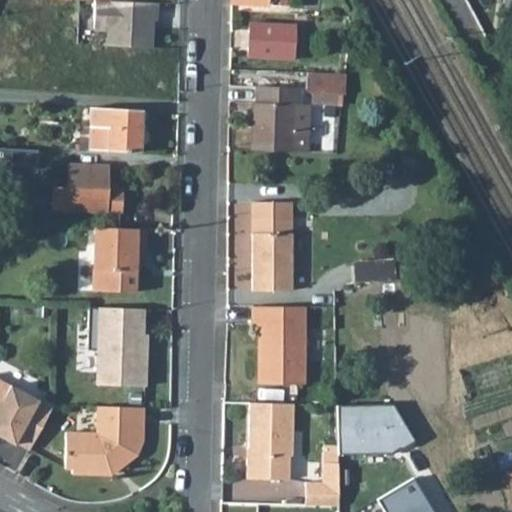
[(104,61),(103,76),(141,78),(143,24),(126,24),(127,0),(65,0),(66,0),(71,1),(70,11),(106,13),(105,21),(95,21),(92,23),(91,41),(93,43),(104,43),(104,61)]
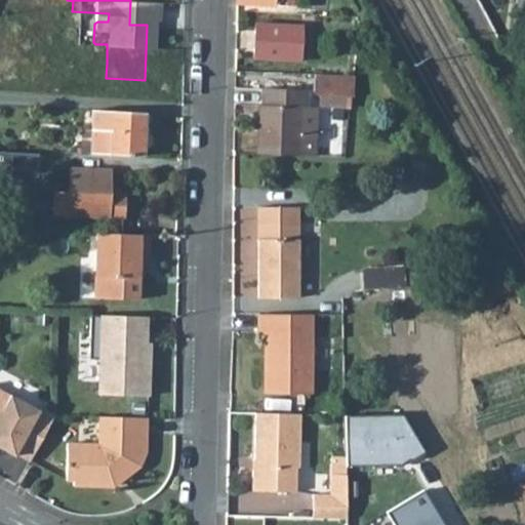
[(524,0),(516,0),(514,19),(524,21),(524,0)]
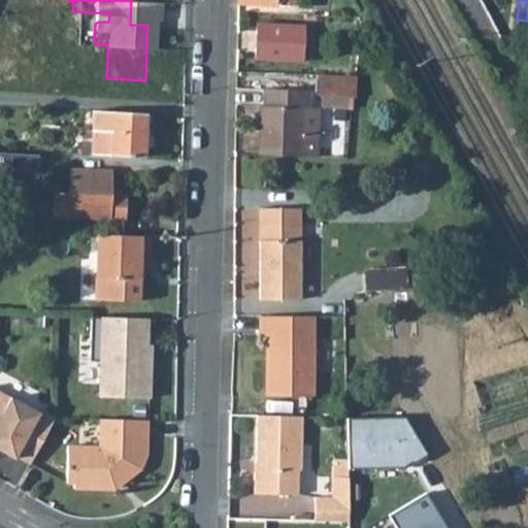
[(257,22),(255,58),(301,61),(303,25),(257,22)]
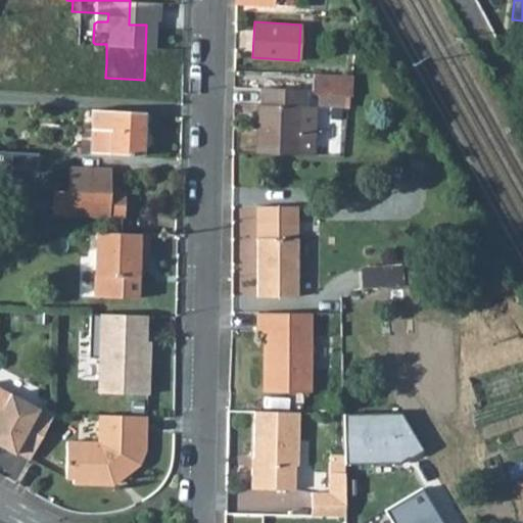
[(494,39),(502,50),(509,46),(510,36),(494,39)]
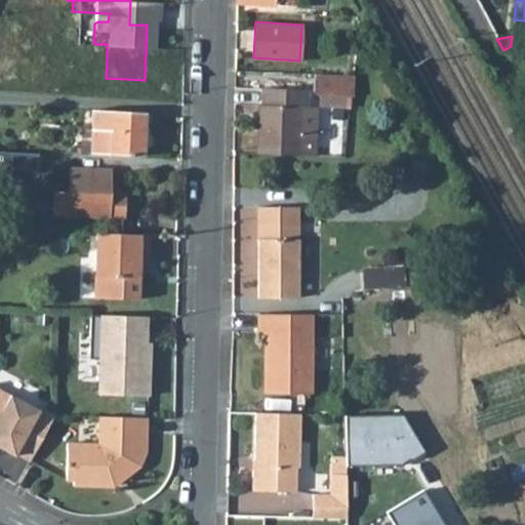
[(95,44),(94,62),(107,63),(107,44),(95,44)]
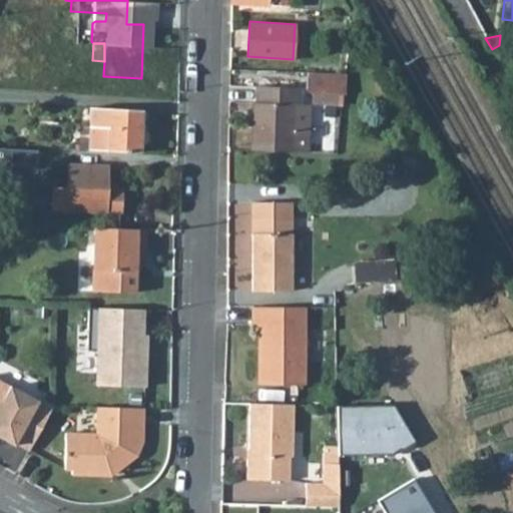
[(307,72),(306,90),(313,90),(343,92),(344,74),(307,72)]
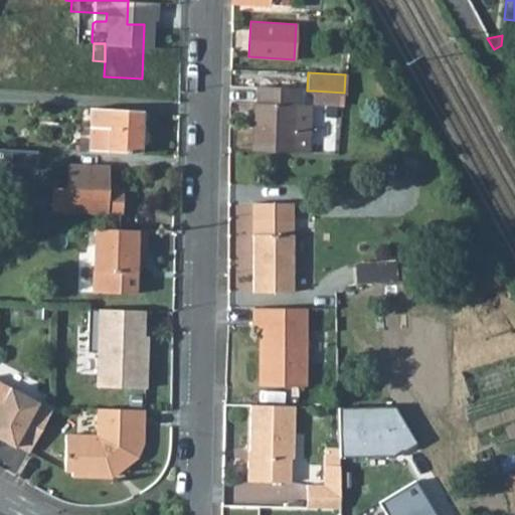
[(253,102),(251,150),(308,152),(310,104),(297,104),(298,87),(258,86),(256,102),(253,102)]
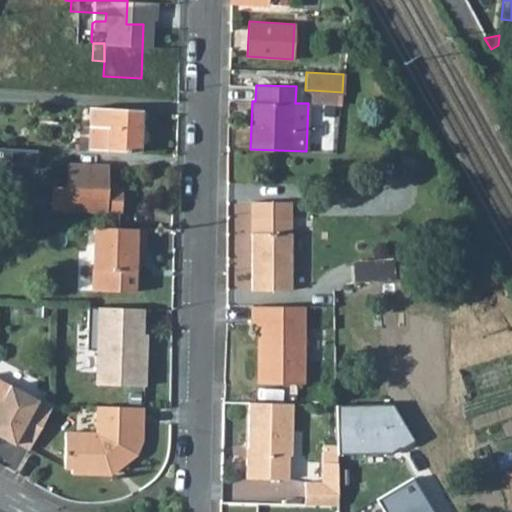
[(312,90),(311,104),(341,105),(342,92),(312,90)]
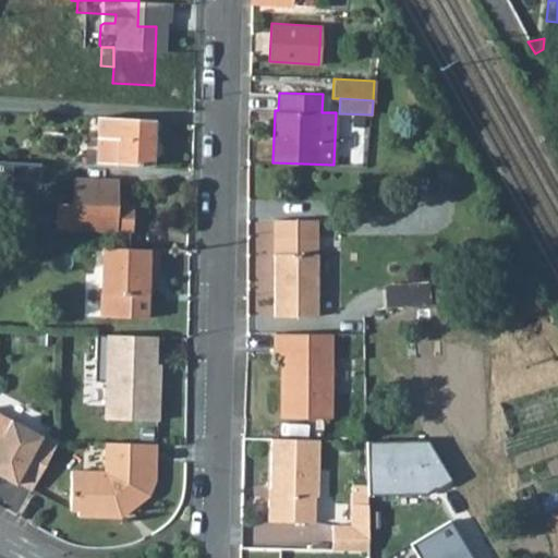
[(98,117),(95,162),(150,165),(153,120),(98,117)]
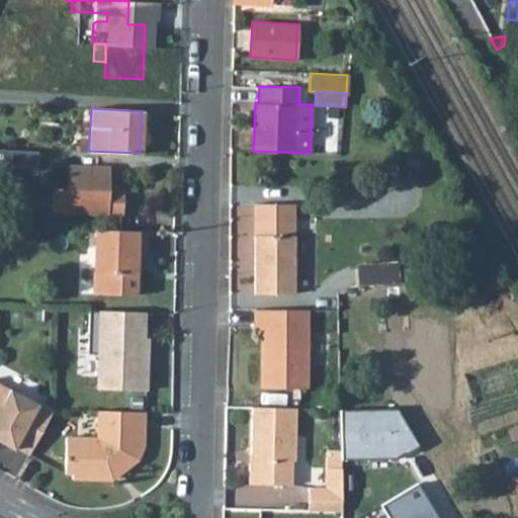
[(0,181),(9,182),(10,166),(35,167),(36,152),(0,150),(0,181)]
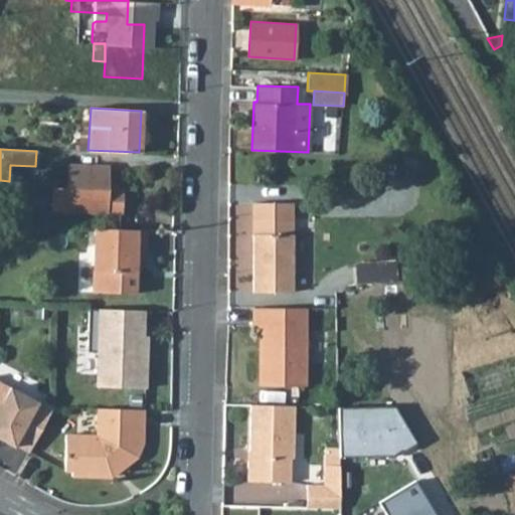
[(52,187),(51,211),(122,212),(122,189),(107,189),(107,166),(67,165),(66,188),(52,187)]
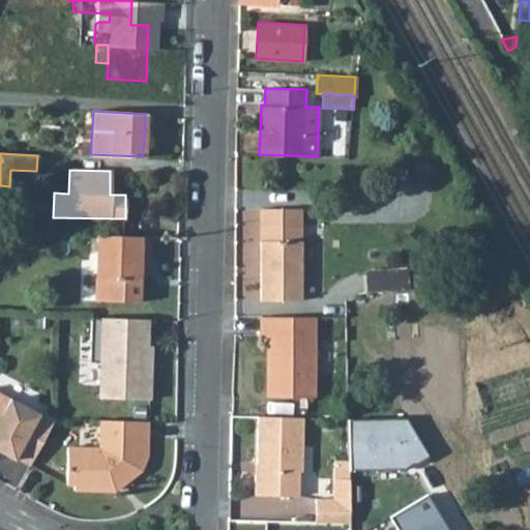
[(260,208),(260,223),(300,223),(300,208),(260,208)]
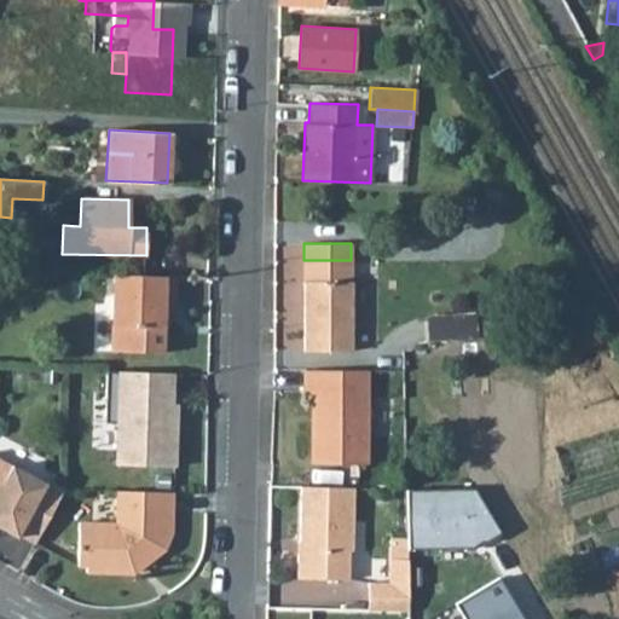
[(304,260),(305,351),(352,351),(351,260),(304,260)]
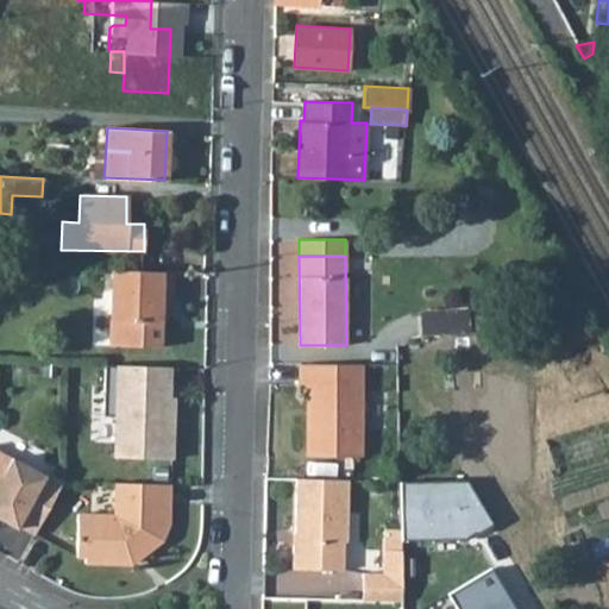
[(112,270),(110,346),(161,347),(162,320),(159,320),(161,295),(170,296),(171,272),(112,270)]
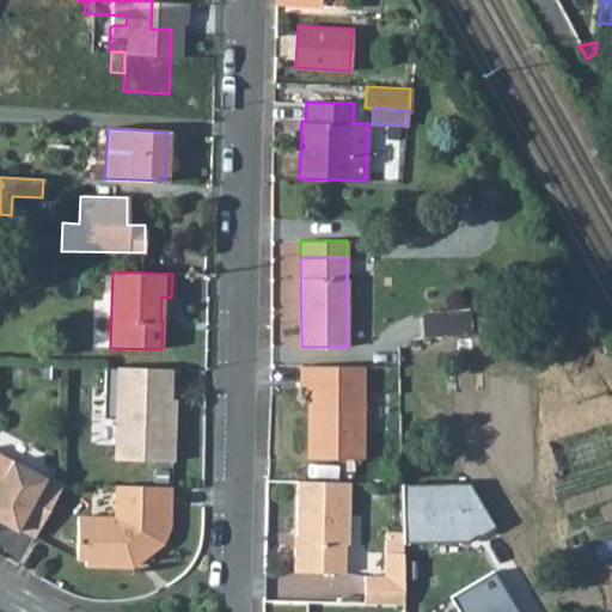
[(422,313),(423,336),(470,334),(469,312),(422,313)]
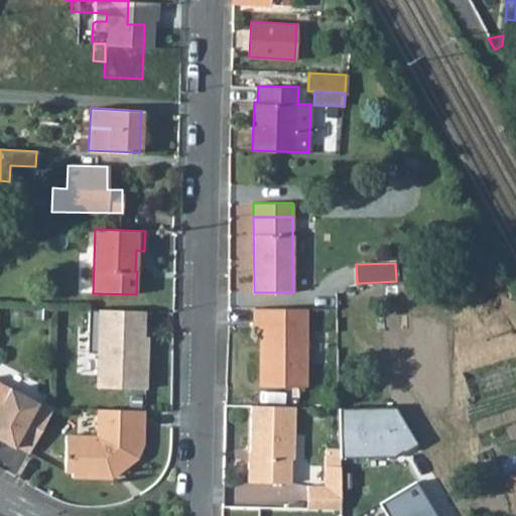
[(253,307),(253,326),(263,326),(263,343),(266,346),(266,353),(259,353),(259,386),(305,386),(305,308),(253,307)]
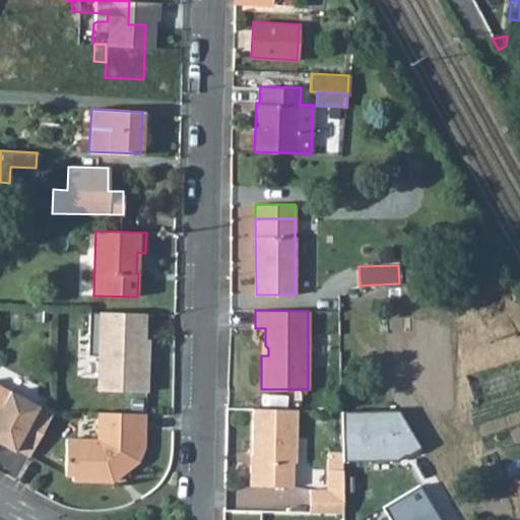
[(144,339),(144,314),(88,312),(87,355),(99,356),(96,390),(146,392),(148,339),(144,339)]
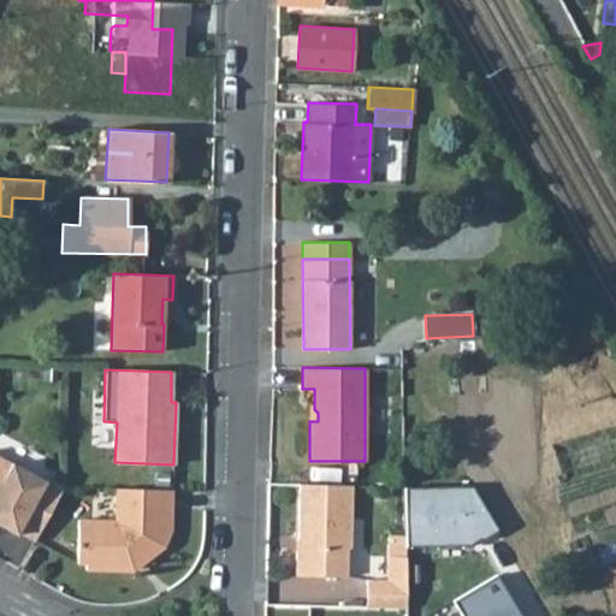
[(0,457),(0,526),(16,535),(17,532),(35,542),(64,487),(46,478),(43,481),(0,457)]
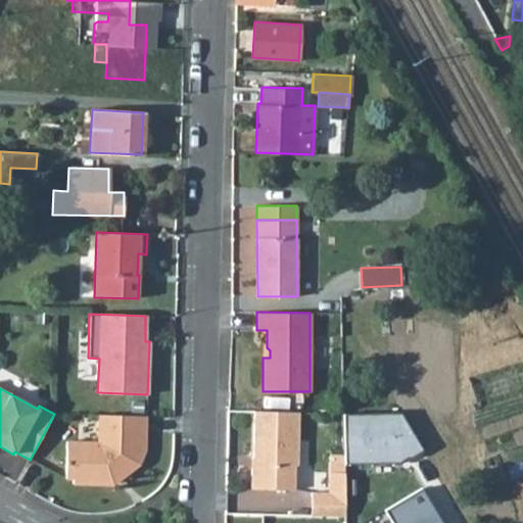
[(251,457),(251,488),(294,489),(294,465),(297,465),(298,412),(254,411),(253,457),(251,457)]
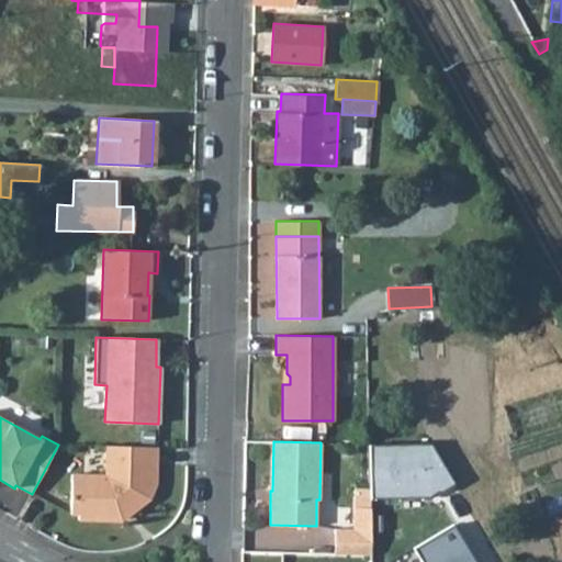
[(71,475),(70,514),(78,514),(78,519),(121,520),(121,514),(128,508),(132,513),(148,498),(155,484),(156,447),(107,447),(105,476),(71,475)]
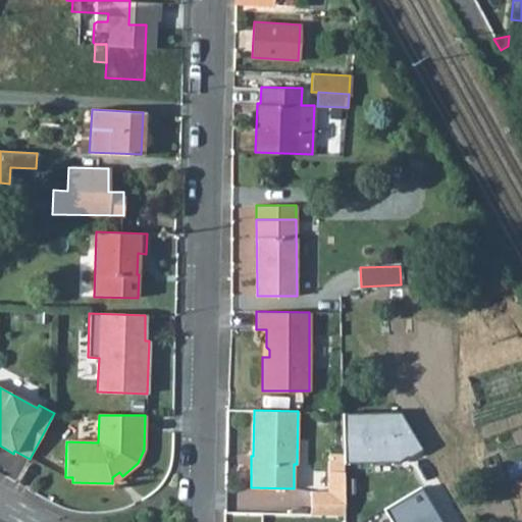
[(344,471),(343,456),(328,455),(327,470),(344,471)]
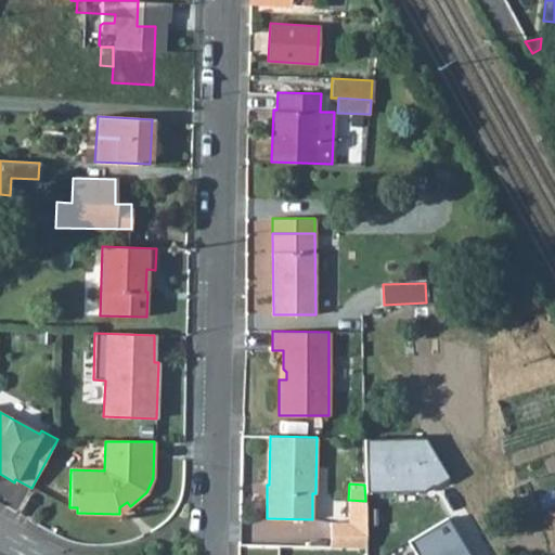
[(330,521),(330,546),(366,547),(365,501),(348,500),(348,521),(330,521)]
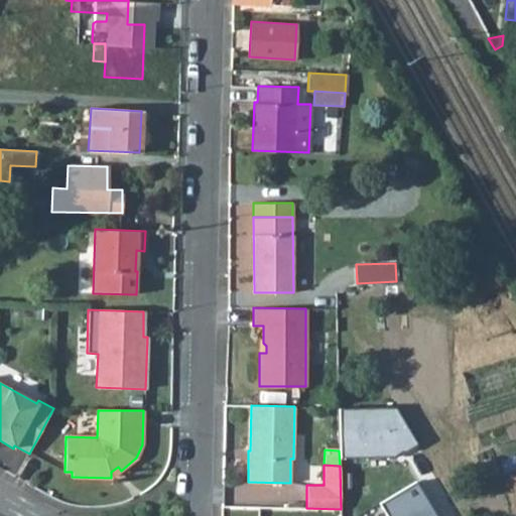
[(111,472),(111,478),(121,471),(118,467),(111,472)]
